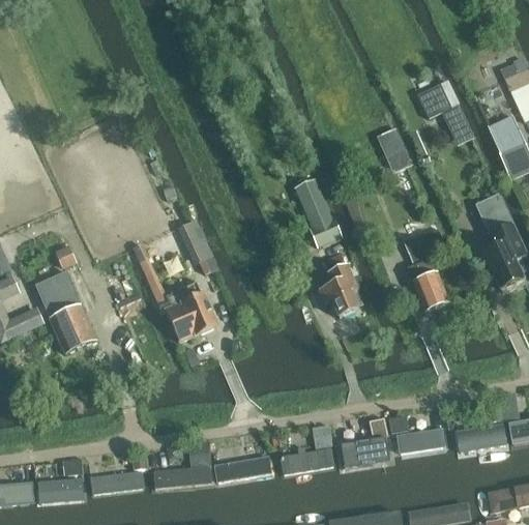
[(499,68),(524,120),(528,117),(528,74),(526,67),(519,71),(515,61),(499,68)]
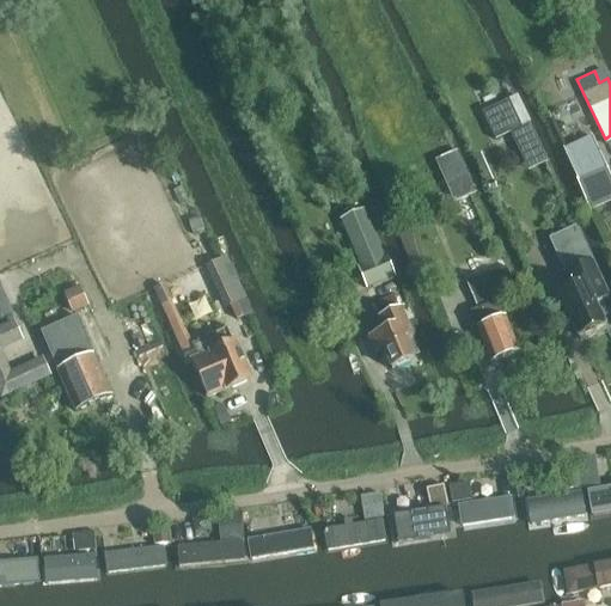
[(508,96),(496,101),(481,108),(494,135),(520,123),(508,96)]
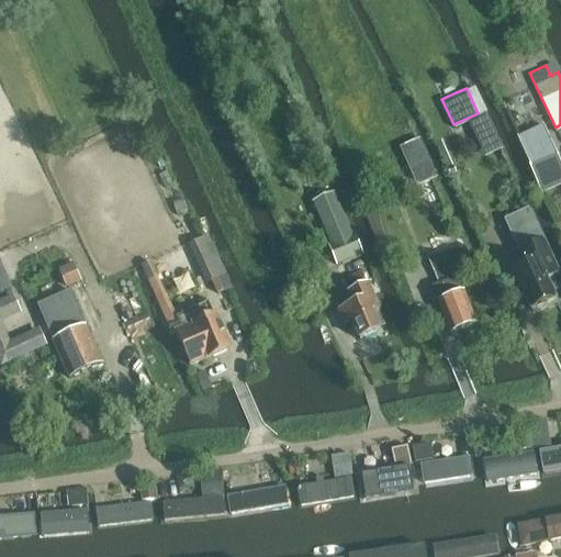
[(517,133),(523,144),(530,162),(541,188),(560,180),(560,162),(556,151),(548,134),(542,121),(517,133)]
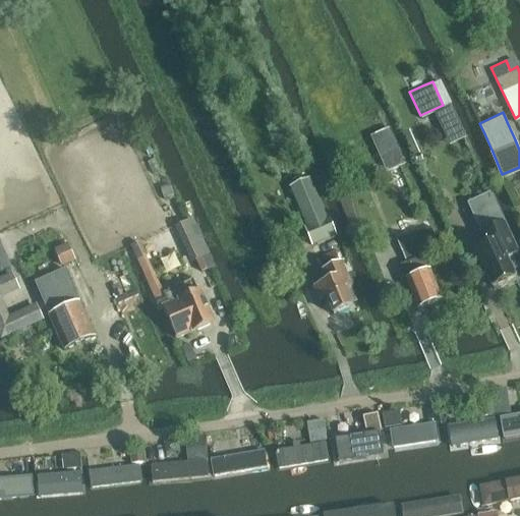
[(369,133),(385,169),(403,161),(388,125),(369,133)]
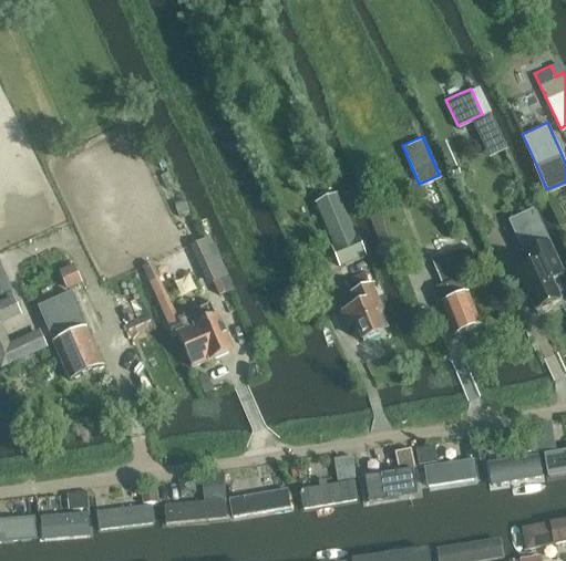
[(330,243),(338,262),(341,261),(364,251),(357,232),(354,234),(336,190),(314,199),(332,243),(330,243)]
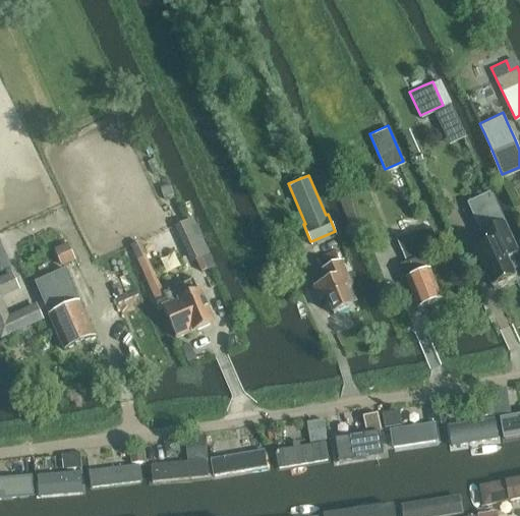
[(466,199),(485,240),(474,245),(492,283),(514,272),(505,253),(516,248),(488,189),(466,199)]
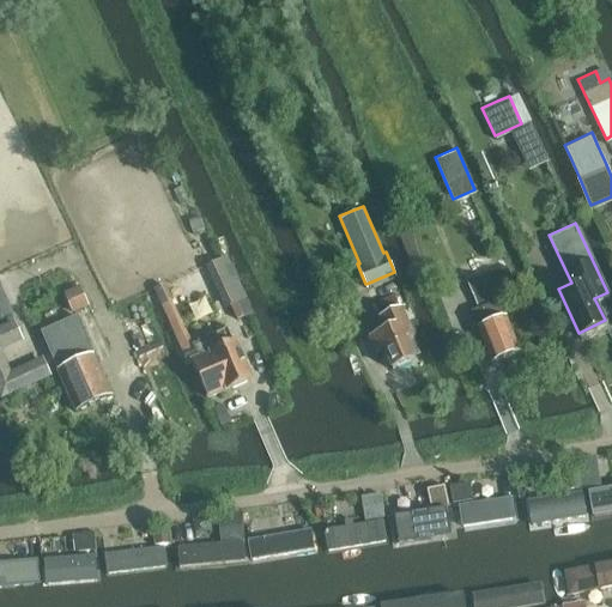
[(462,269),(476,302),(516,285),(503,253),(462,269)]
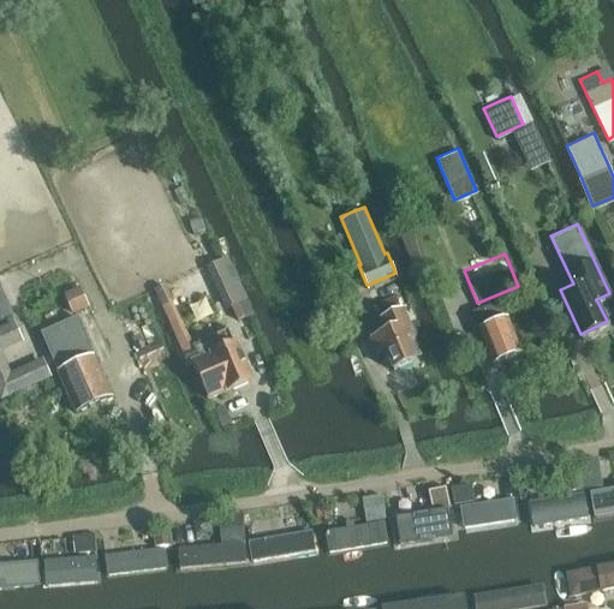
[(218,274),(236,315),(250,309),(232,268),(218,274)]
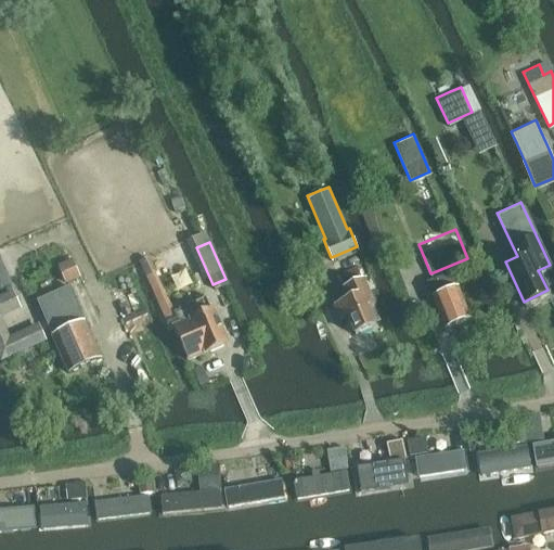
[(0,285),(13,280),(0,253),(0,285)]
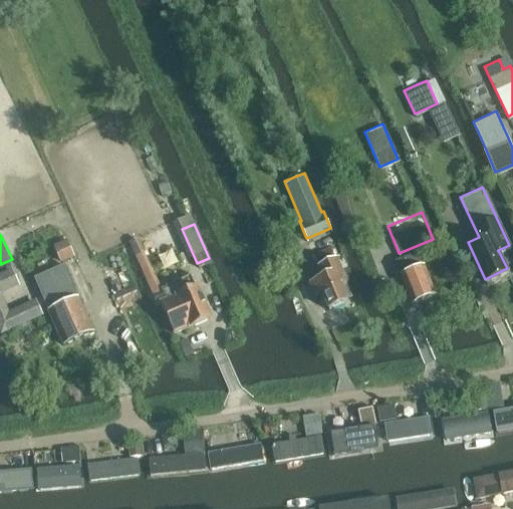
[(190,273),(160,286),(136,235),(129,239),(134,249),(154,295),(155,301),(172,341),(178,338),(174,330),(189,323),(190,324),(210,315),(196,283),(195,284),(190,273)]
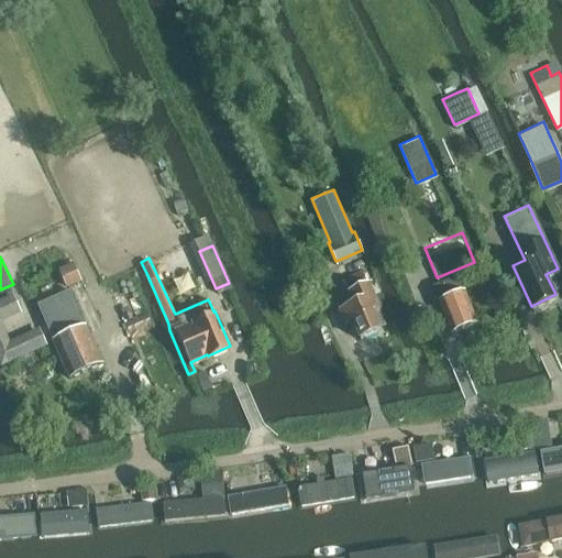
[(57,265),(66,285),(80,279),(73,259),(57,265)]
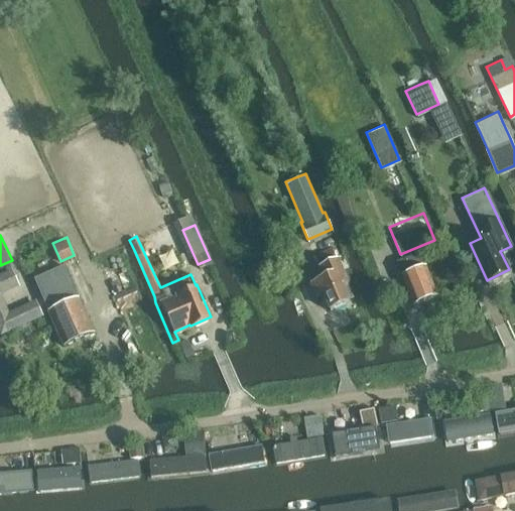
[(402,273),(413,301),(435,292),(424,264),(424,265),(418,250),(396,259),(402,273)]
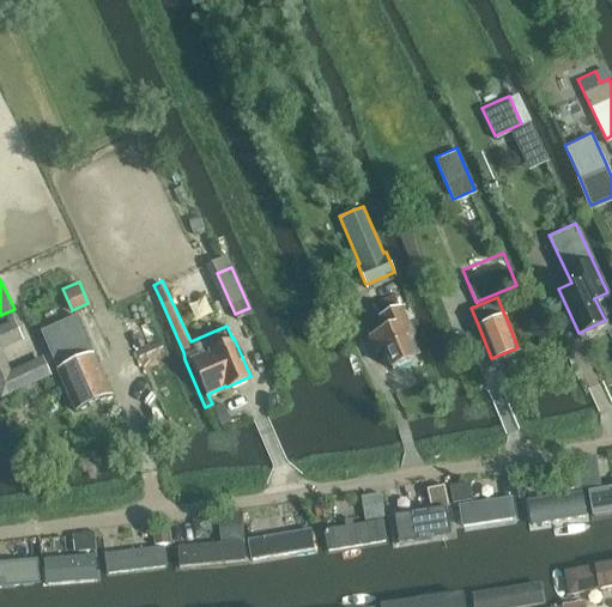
[(379,314),(385,327),(369,334),(375,350),(383,346),(392,366),(413,357),(405,337),(412,333),(400,304),(379,314)]
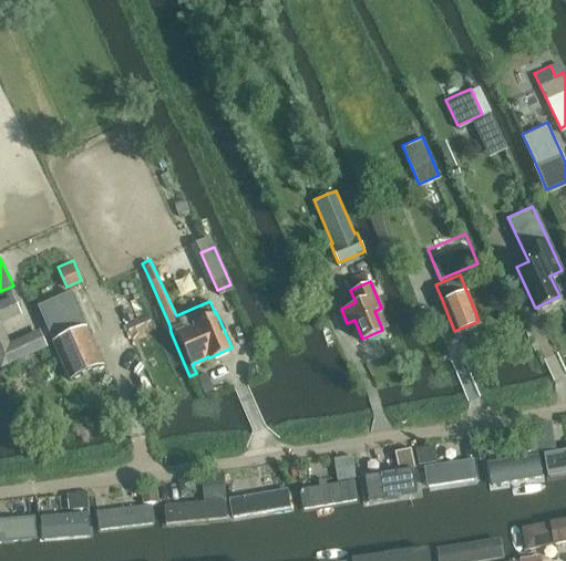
[(39,304),(53,338),(85,323),(71,291),(39,304)]
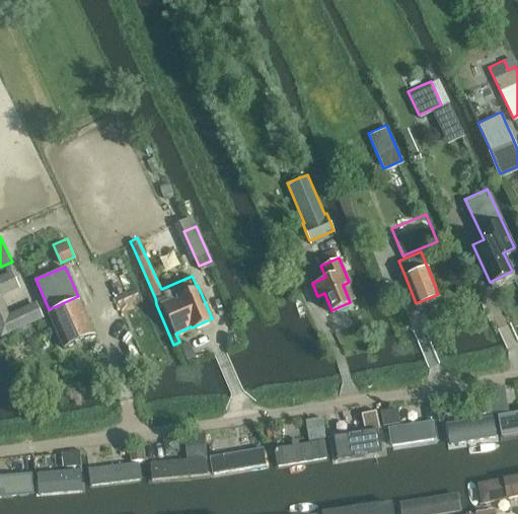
[(0,319),(7,316),(0,299),(0,289),(17,282),(11,269),(0,274),(0,319)]
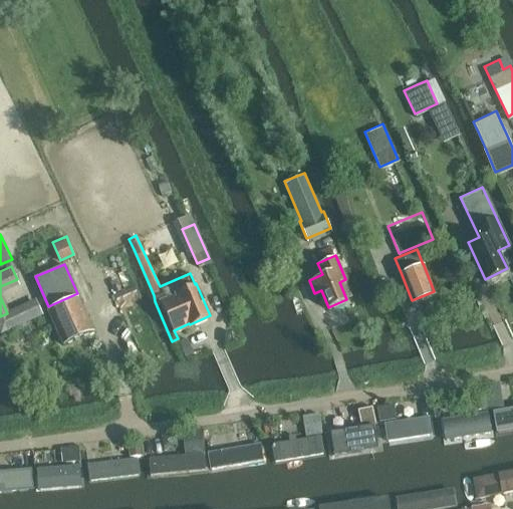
[(77,293),(48,306),(47,306),(62,341),(92,328),(77,293)]
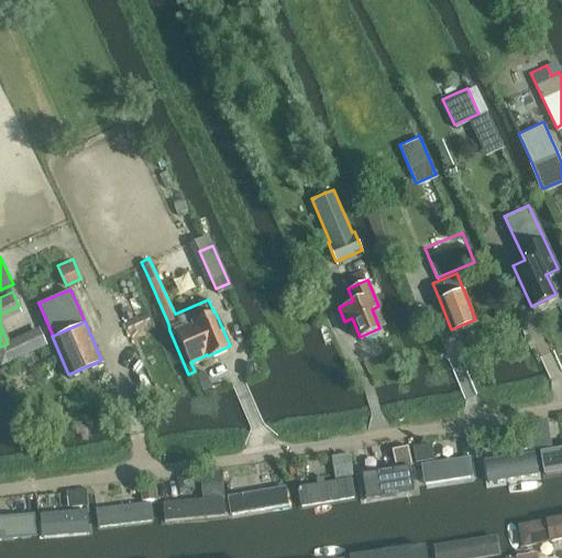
[(546,416),(532,418),(537,445),(550,442),(546,416)]
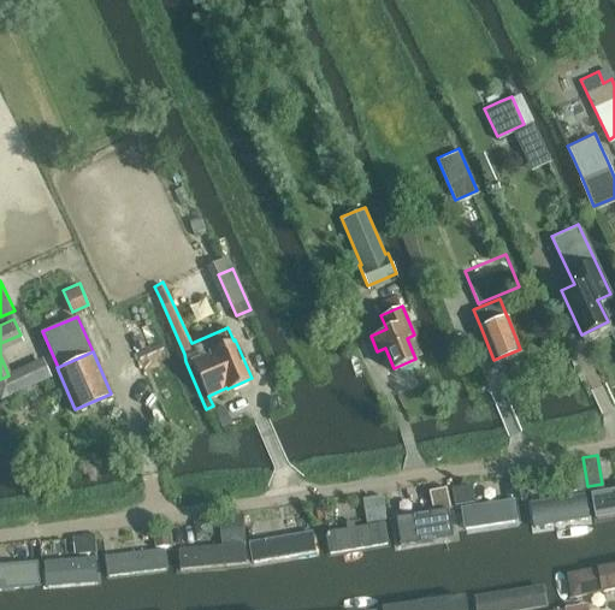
[(581,465),(567,467),(569,486),(584,484),(581,465)]
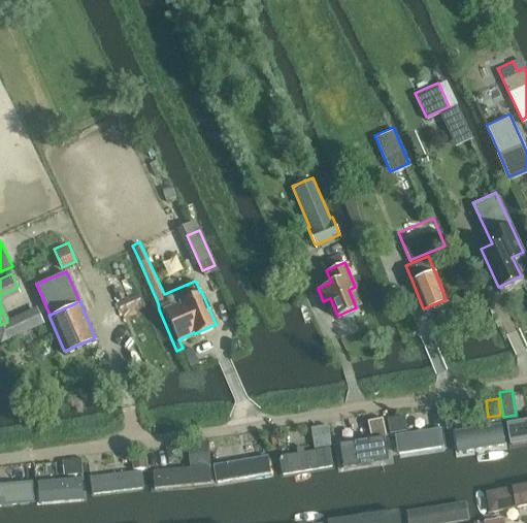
[(388,415),(390,430),(405,427),(403,413),(388,415)]
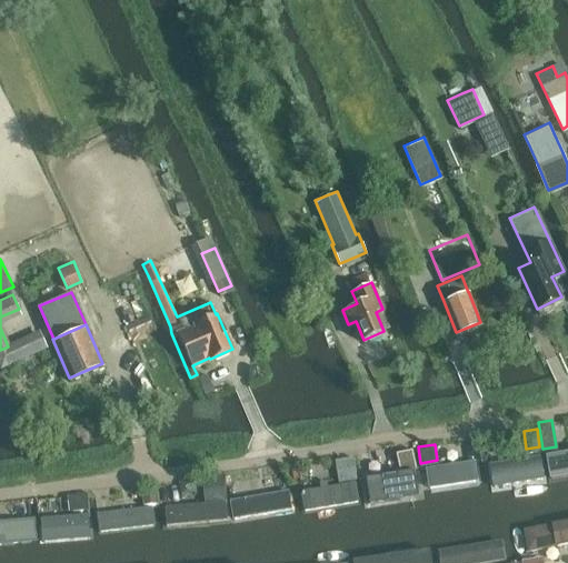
[(405,448),(395,450),(396,454),(398,468),(414,464),(416,464),(412,446),(409,446),(405,448)]
